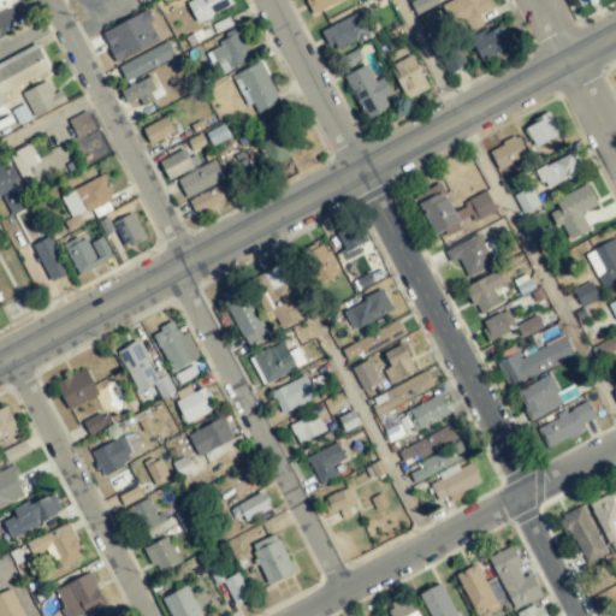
[(0,0),(0,10),(21,0),(0,0)]
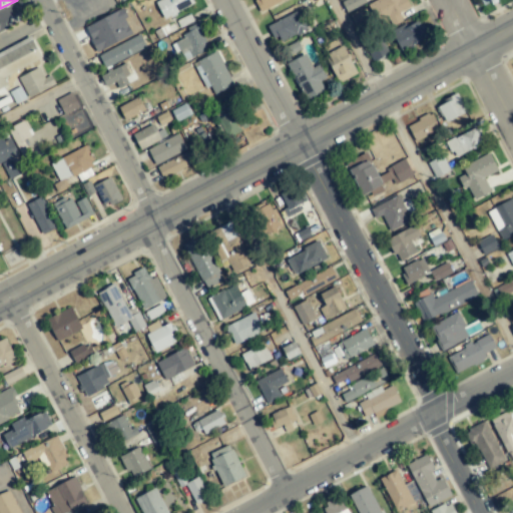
[(193,3),(191,0),(159,0),(155,3),(164,20),(193,3)]
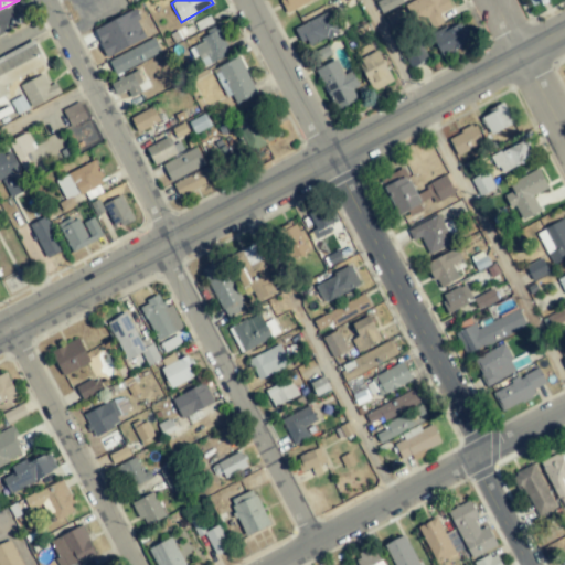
[(283,0),(289,13),(316,0),(283,0)]
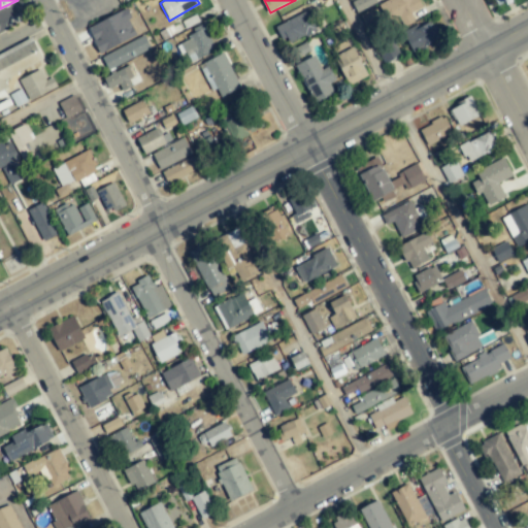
[(353,0),(352,1),(357,11),(376,3),(374,0),(353,0)]
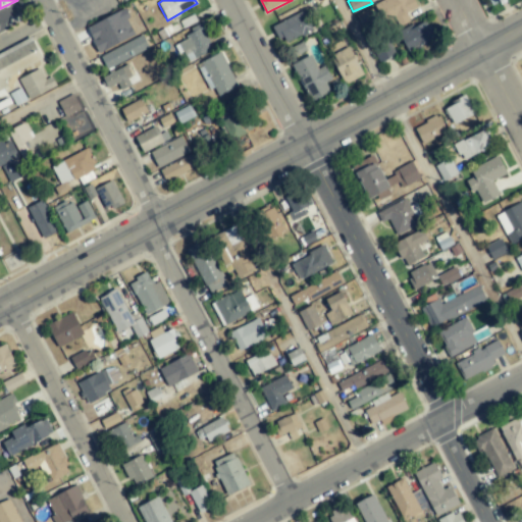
[(383,0),(377,4),(390,31),(409,22),(405,13),(416,8),(412,0),(383,0)]
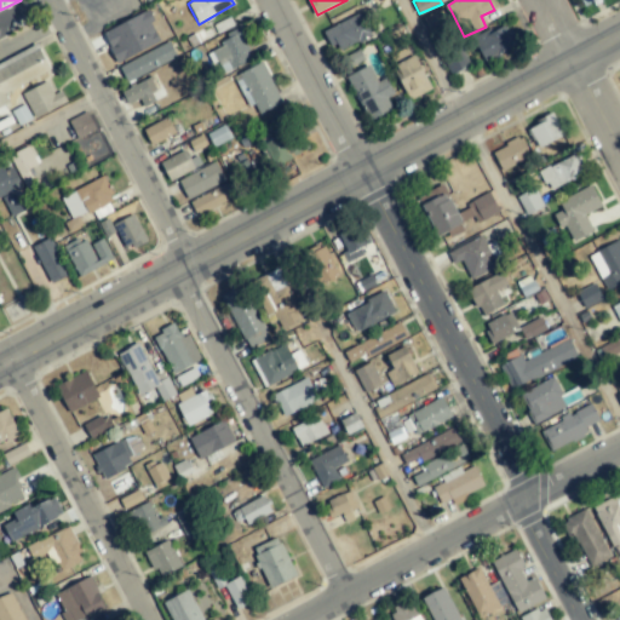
[(161,41),(147,11),(102,33),(118,63),(161,41)]
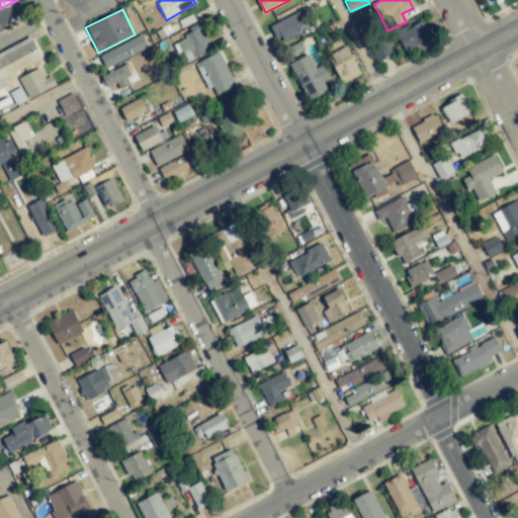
[(271,23),(279,42),(310,31),(303,12),(271,23)]
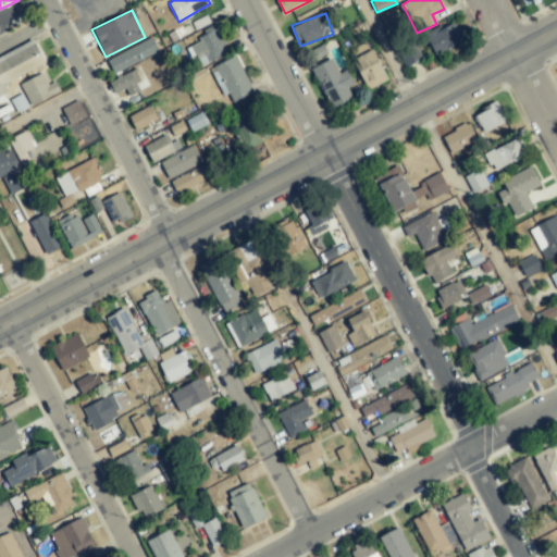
[(433,53),(465,41),(458,23),(426,34),(433,53)]
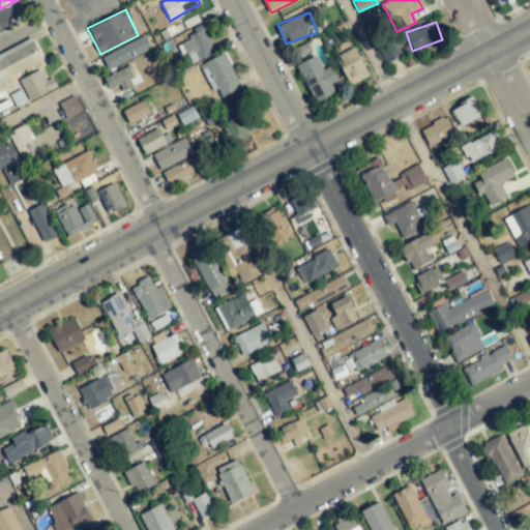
[(217,49),(205,26),(178,40),(190,63),(217,49)]
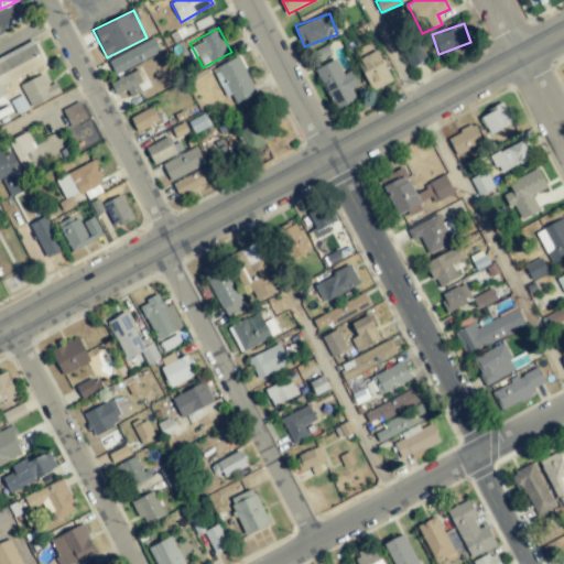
[(161,52),(153,38),(108,61),(116,76),(161,52)]
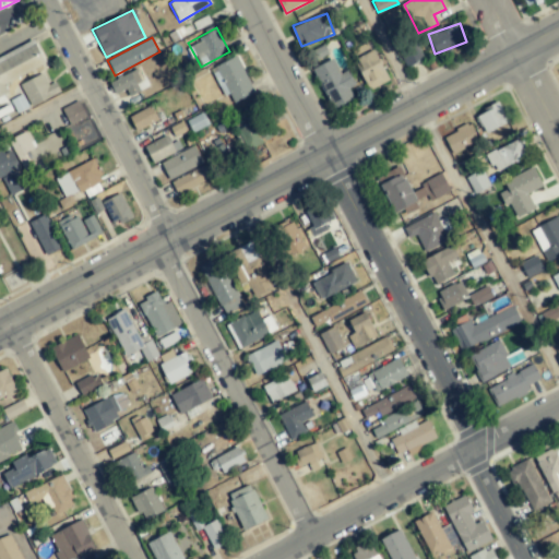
[(45,63),(34,40),(0,57),(0,96),(8,93),(4,84),(45,63)]
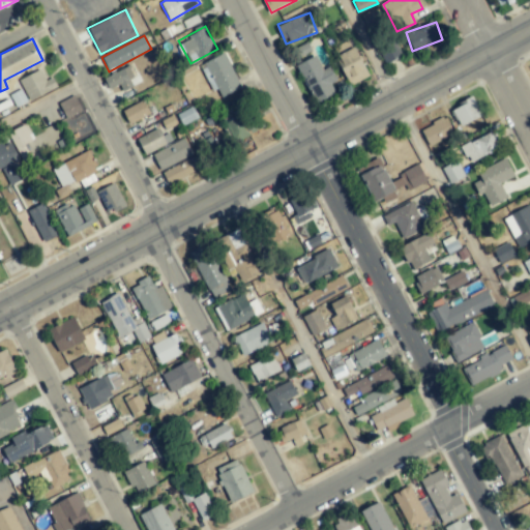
[(402,55),(392,39),(377,49),(386,64),(402,55)]
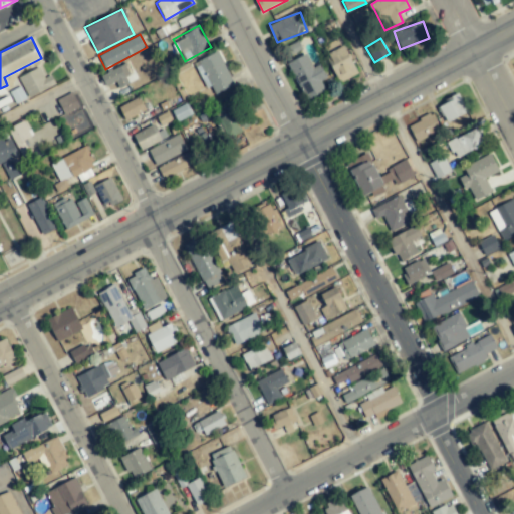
[(326,52),(336,82),(355,76),(345,46),(326,52)]
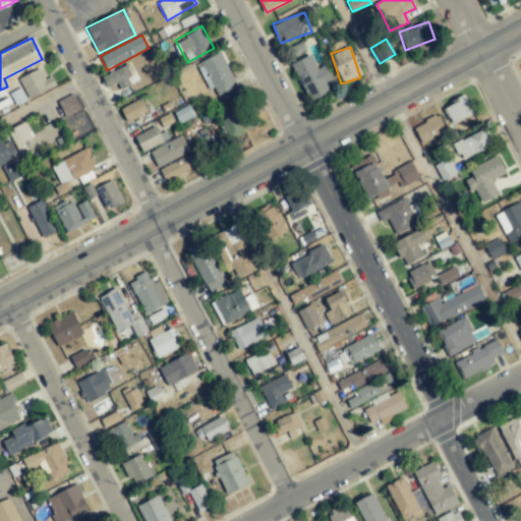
[(215,98),(237,87),(220,52),(197,64),(215,98)]
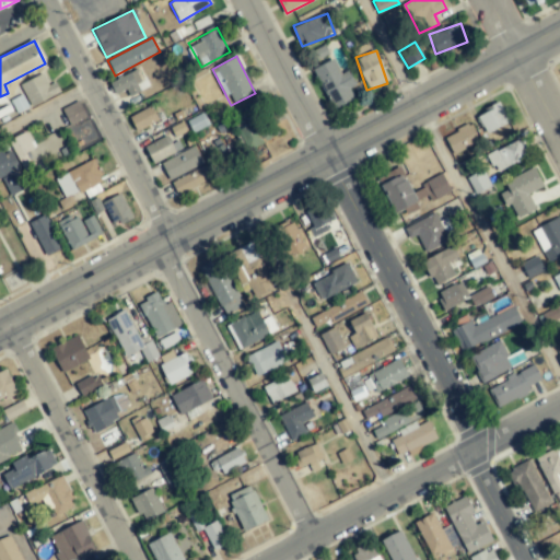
[(333,109),(354,100),(349,89),(356,85),(349,72),(341,76),(334,59),(313,69),(333,109)]
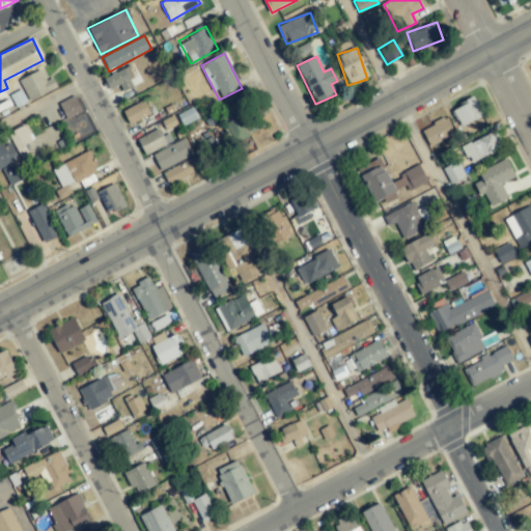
[(135,86),(127,67),(104,77),(110,89),(118,85),(121,91),(135,86)]
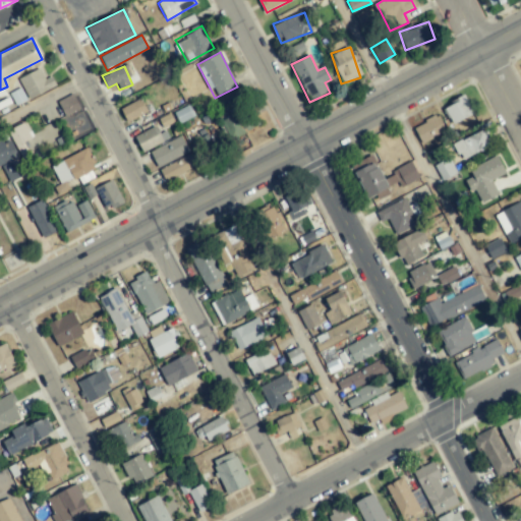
[(44,79),(40,69),(18,77),(26,99),(56,88),(52,76),(44,79)]
